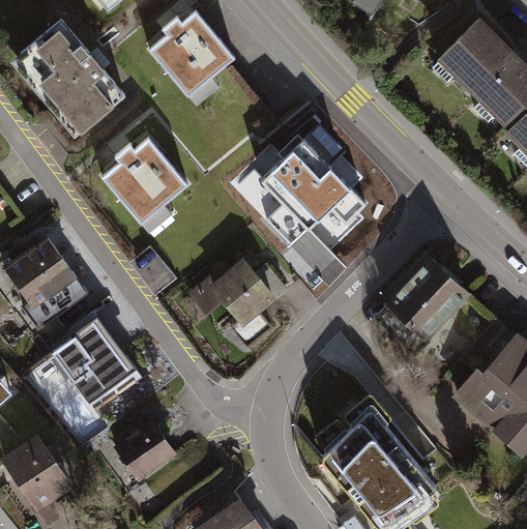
[(100,0),(110,9),(119,0),(100,0)]
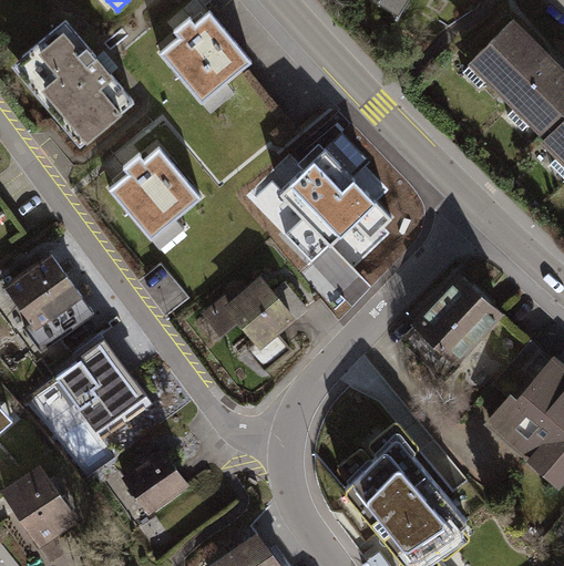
[(379,0),(395,9),(400,0),(445,28),(475,8),(480,0),(379,0)]
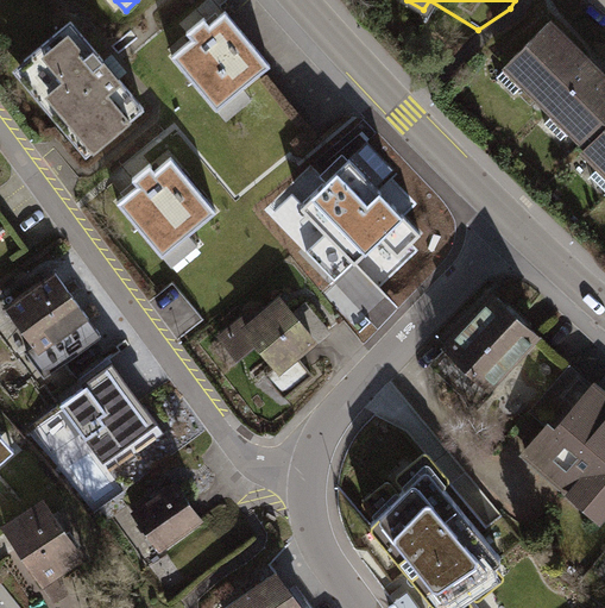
[(189,41),(166,57),(213,112),(266,67),(224,14),(206,27),(201,19),(183,33),(189,41)]
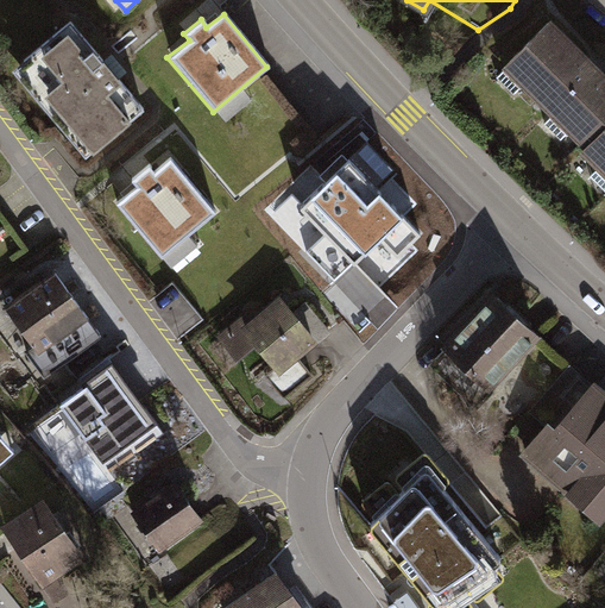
[(604,71),(546,14),(497,64),(579,144),(574,149),(604,177),(604,71)]
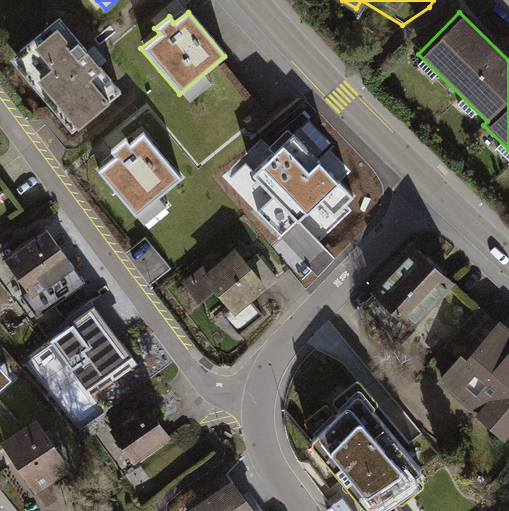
[(58,17),(8,59),(71,134),(121,92),(58,17)]
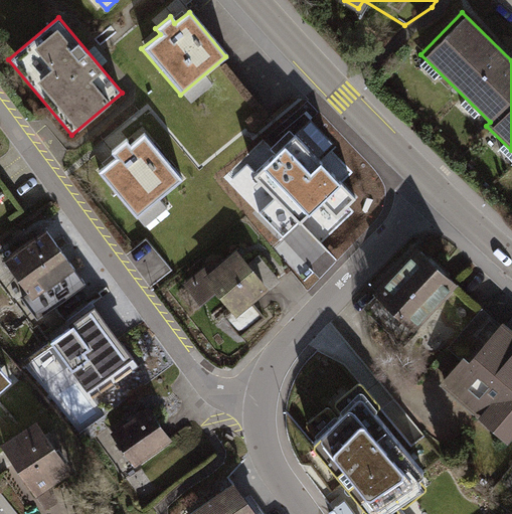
[(295,129),(246,167),(281,212),(287,206),(296,198),(329,168),(295,129)]
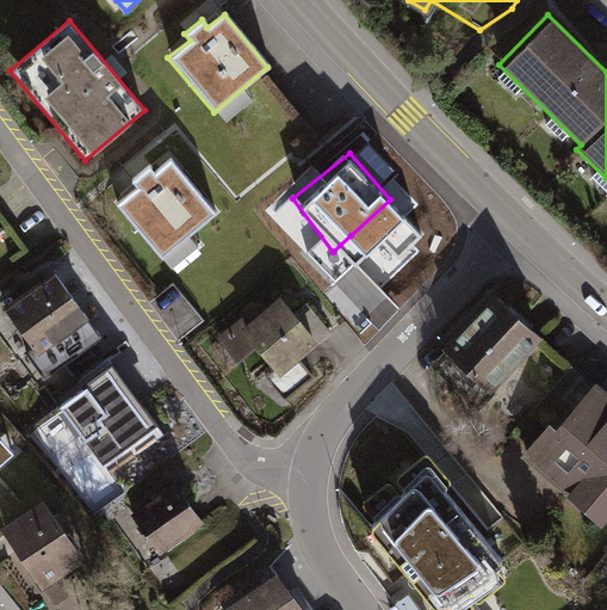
[(138,185),(117,202),(162,258),(217,214),(173,158),(156,172),(152,164),(132,178),(138,185)]
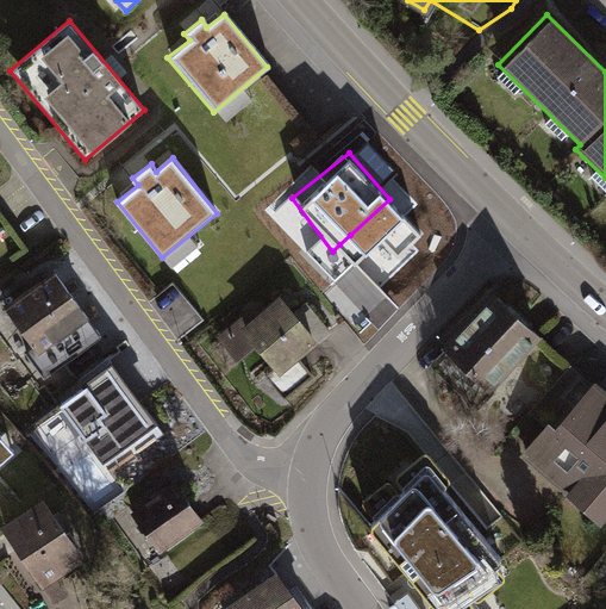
[(339,249),(319,273),(355,300),(393,262),(366,235),(356,242),(350,235),(339,244),(339,249)]
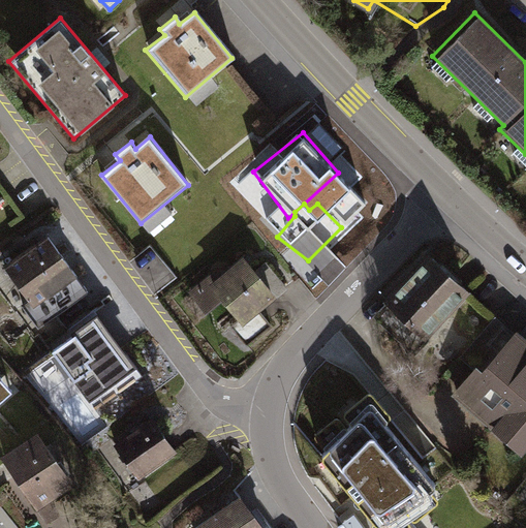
[(45,234),(2,267),(28,302),(22,306),(38,328),(88,291),(45,234)]
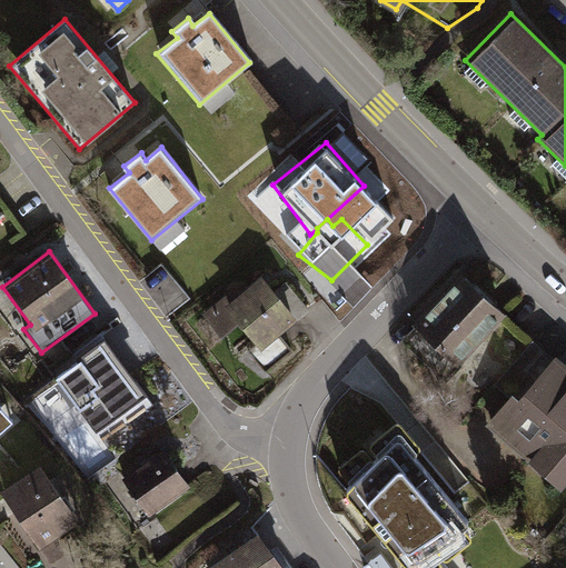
[(227,292),(201,316),(221,338),(238,324),(256,346),(248,351),(265,374),(291,351),(280,335),(298,319),(260,275),(232,299),(227,292)]
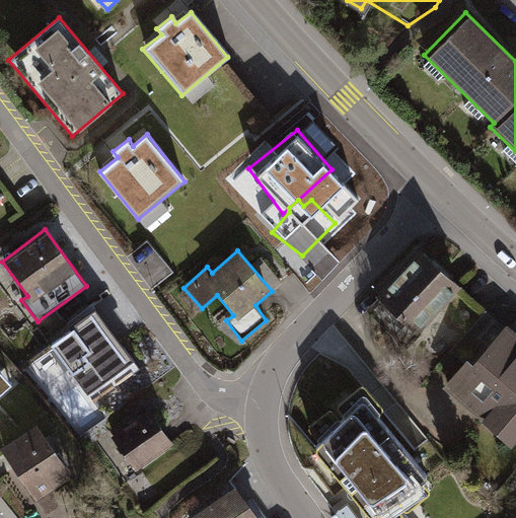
[(417,250),(373,297),(414,336),(459,288),(417,250)]
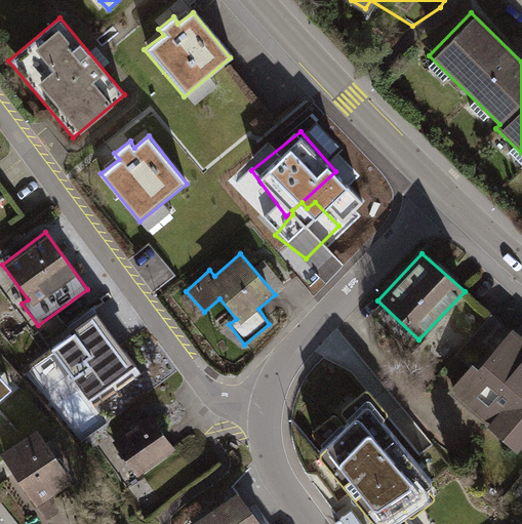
[(107,315),(72,341),(97,377),(132,351),(107,315)]
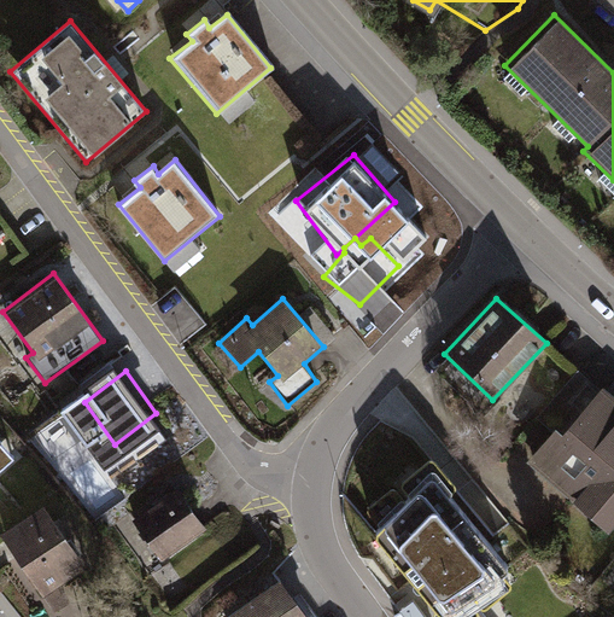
[(550,432),(525,464),(607,533),(613,524),(613,397),(601,386),(597,389),(577,371),(533,419),(550,432)]
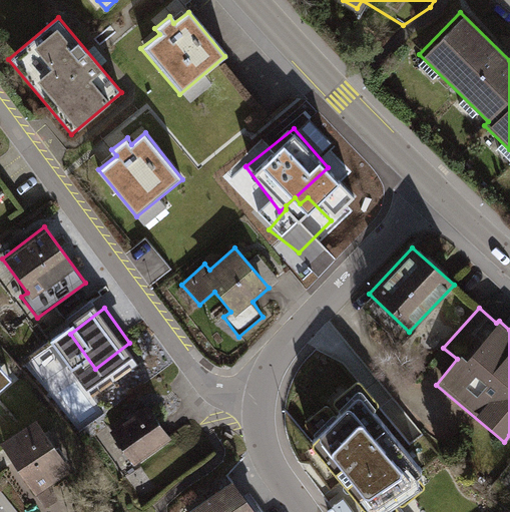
[(0,389),(12,379),(0,365),(0,389)]
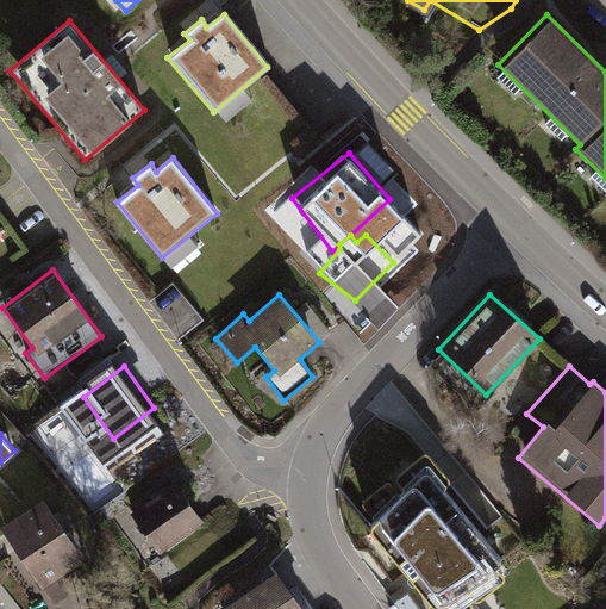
[(420,473),(369,524),(368,527),(369,532),(430,604),(433,606),(437,606),(497,564),(498,560),(497,558),(426,473),(423,472),(420,473)]
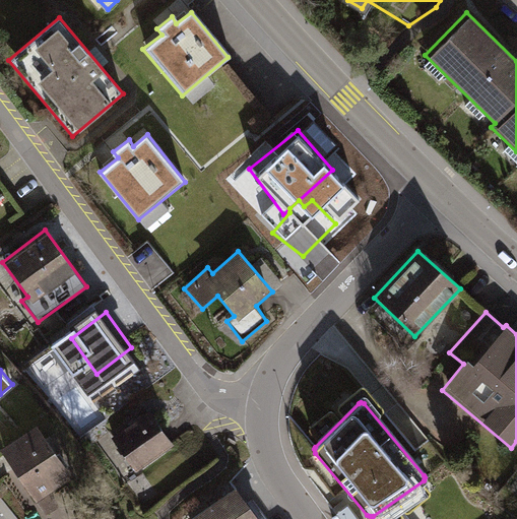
[(149,409),(110,438),(134,471),(174,445),(149,409)]
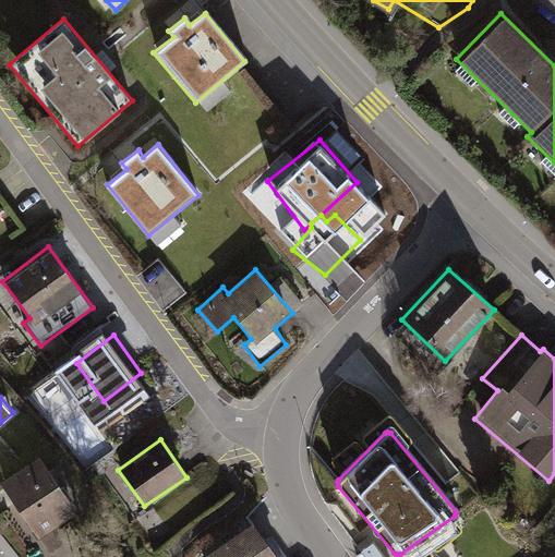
[(39,453),(0,481),(0,485),(38,539),(40,539),(48,552),(62,544),(53,529),(79,511),(39,453)]
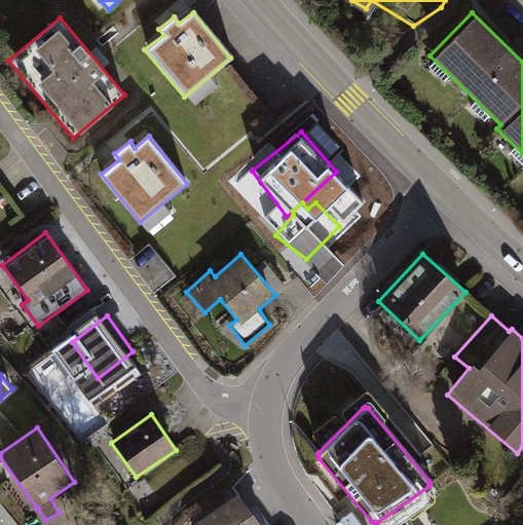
[(262,524),(238,492),(193,524),(262,524)]
